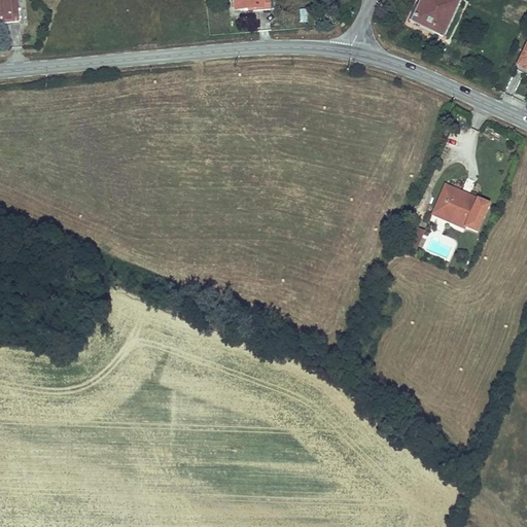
[(276,9),(275,0),(233,0),(234,11),(276,9)]
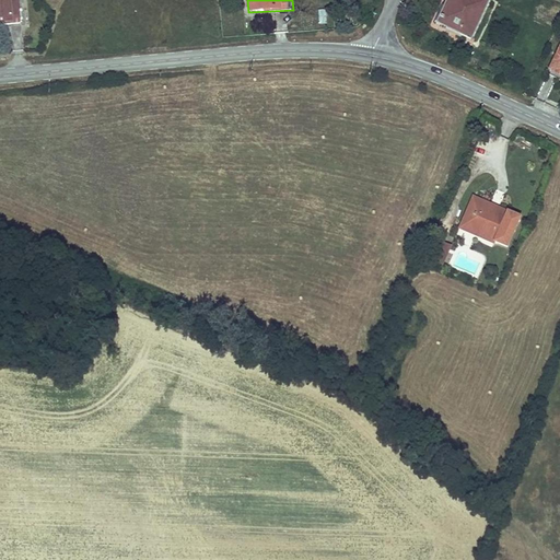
[(489,3),(480,0),(446,0),(434,26),(470,43),(489,3)]
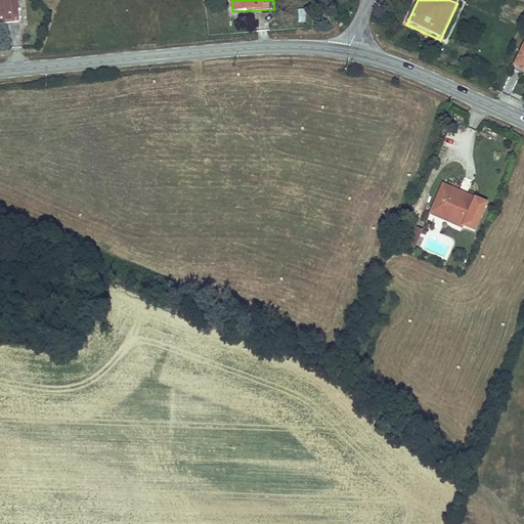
[(15,2),(0,3),(0,23),(17,22),(15,2)]
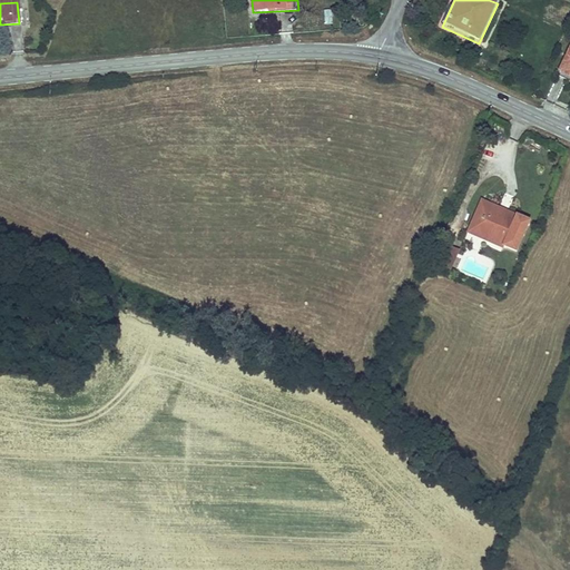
[(324,25),(332,23),(331,9),(323,10),(324,25)]
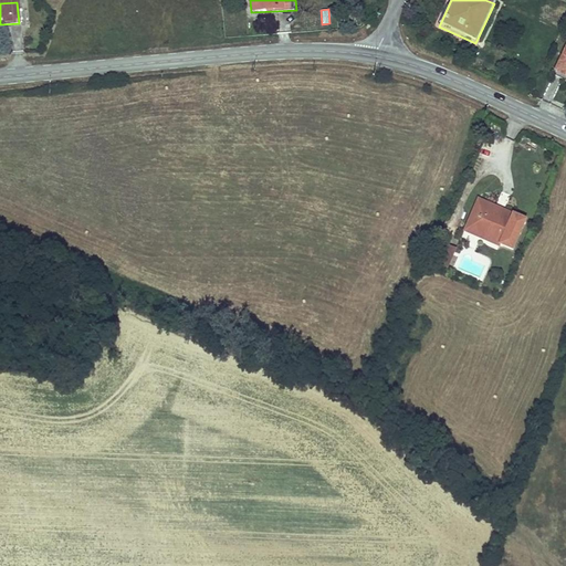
[(565,45),(565,46),(553,73),(565,79),(565,45)]
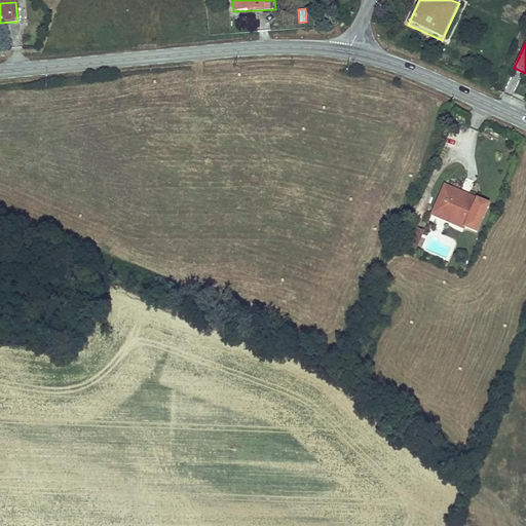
[(461,229),(472,205),(455,198),(458,191),(444,185),(434,209),(449,216),(446,223),(461,229)]
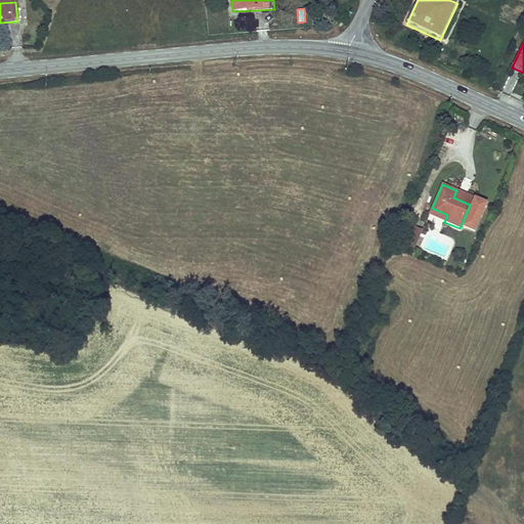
[(456,190),(453,198),(470,205),(473,197),(456,190)]
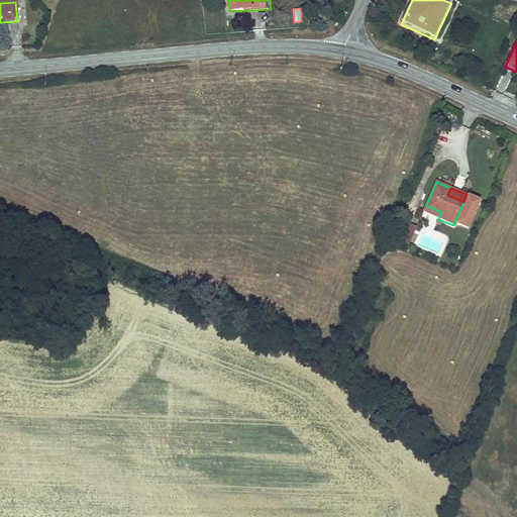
[(463,202),(453,225),(469,232),(482,201),(467,194),(463,202)]
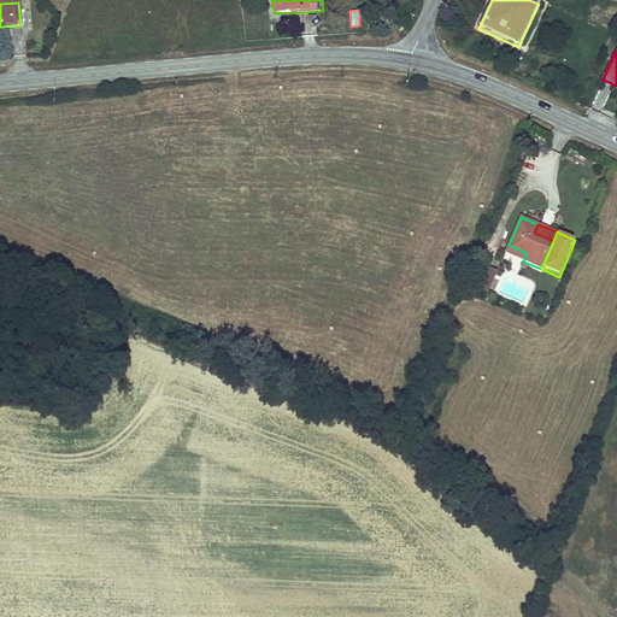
[(527,253),(509,245),(505,254),(523,262),(527,253)]
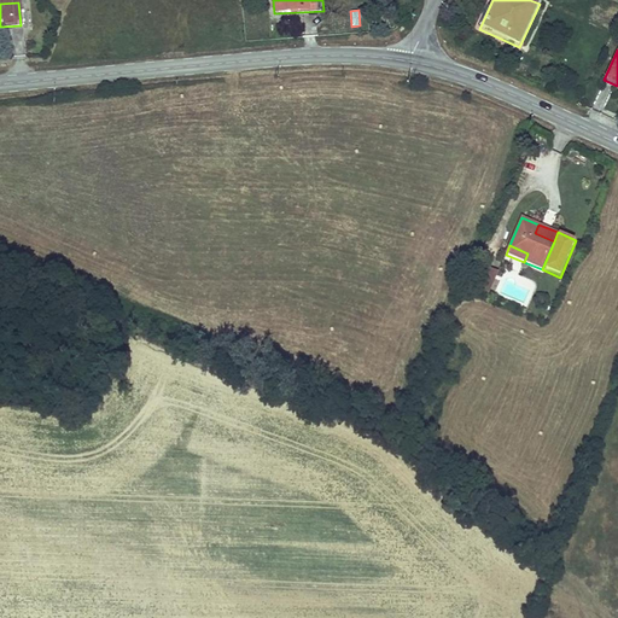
[(474,290),(489,296),(499,273),(484,267),(474,290)]
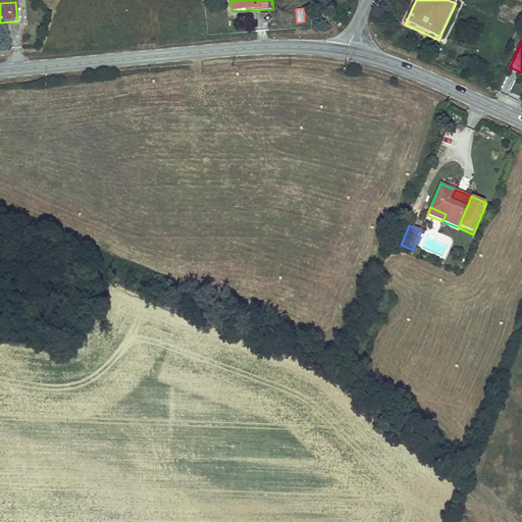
All buildings are outlined.
